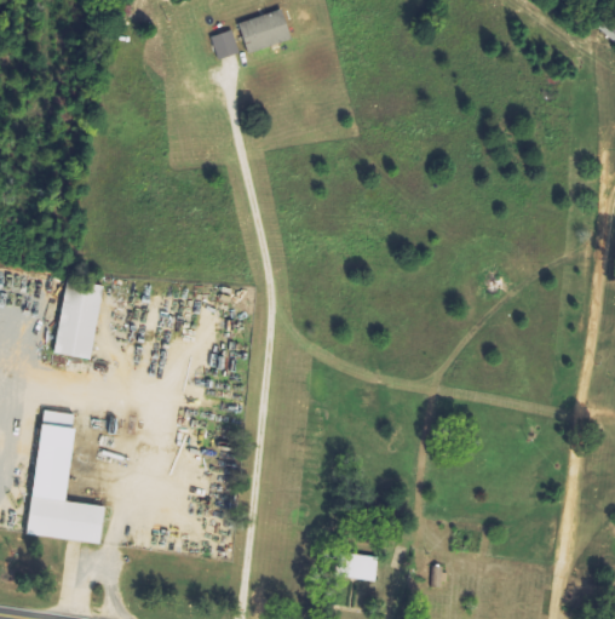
[(291,39),(281,7),(236,22),(245,52),(291,39)]
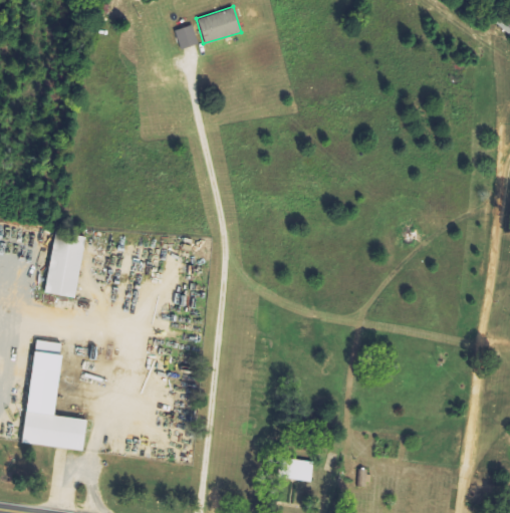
[(180,49),(196,43),(190,24),(173,30),(180,49)]
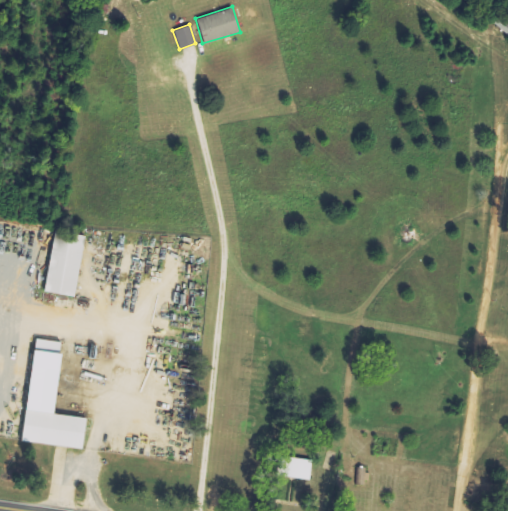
[(75,296),(84,234),(53,230),(45,292),(75,296)]
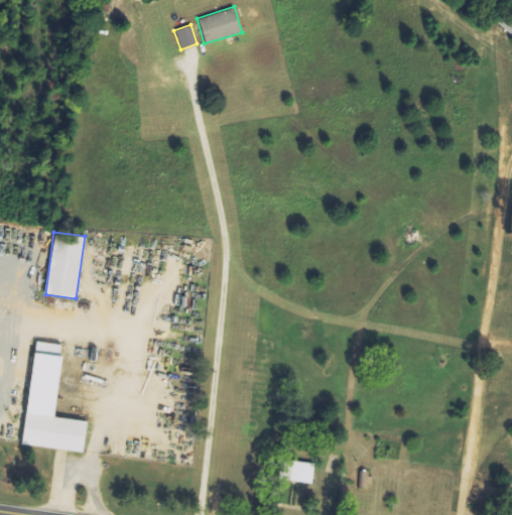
[(55,416),(65,345),(35,341),(23,443),(83,452),(87,420),(55,416)]
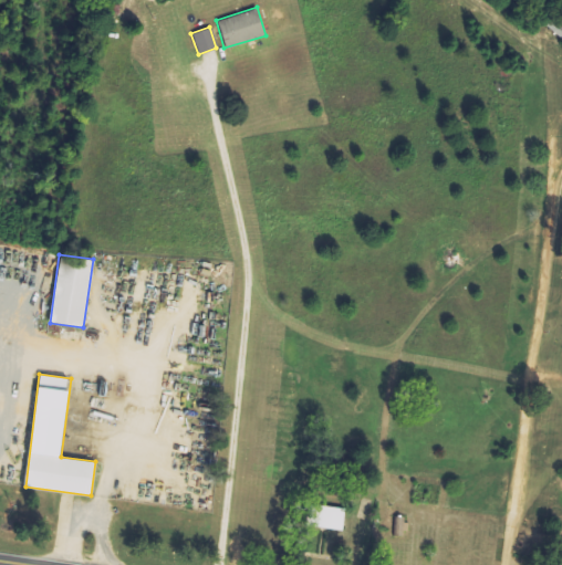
[(342,530),(344,508),(308,504),(305,526),(342,530)]
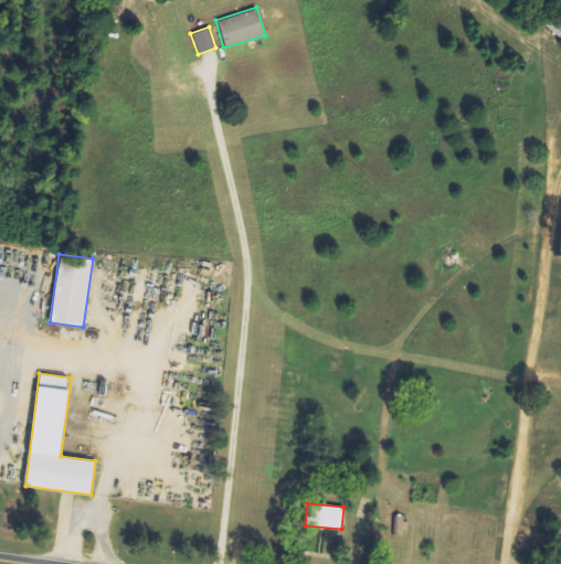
All buildings are outlined.
